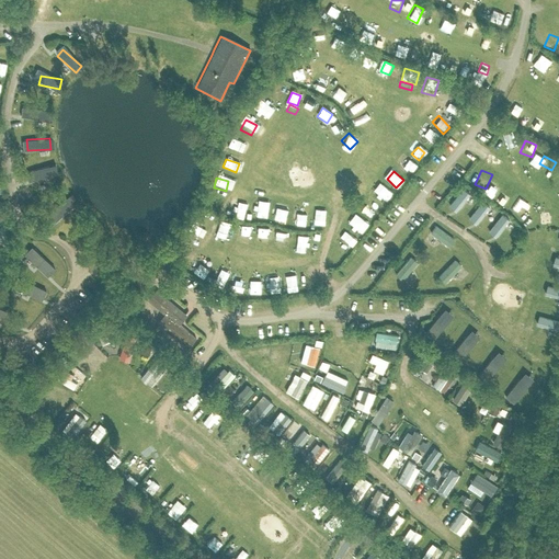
[(497,202),(503,192),(495,185),(488,196),(497,202)]
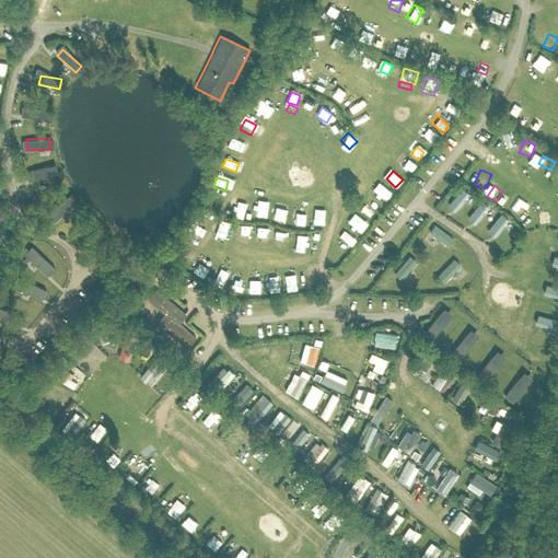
[(456,210),(471,195),(462,187),(448,202),(456,210)]
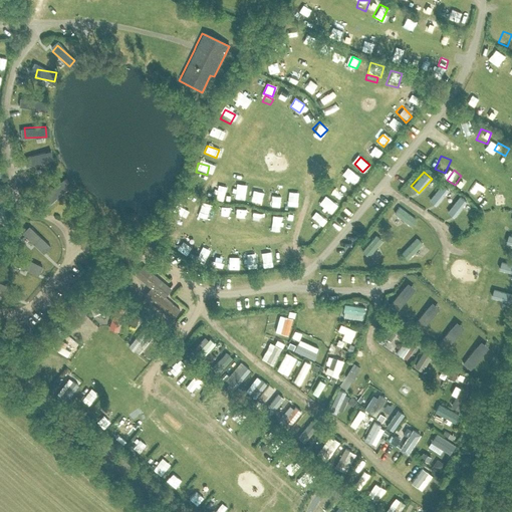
[(469,194),(478,184),(471,177),(461,187),(469,194)]
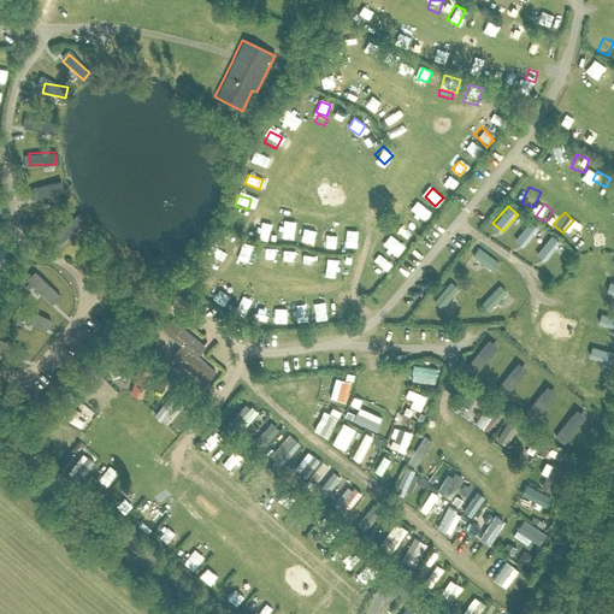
[(58,242),(68,246),(78,220),(69,217),(58,242)]
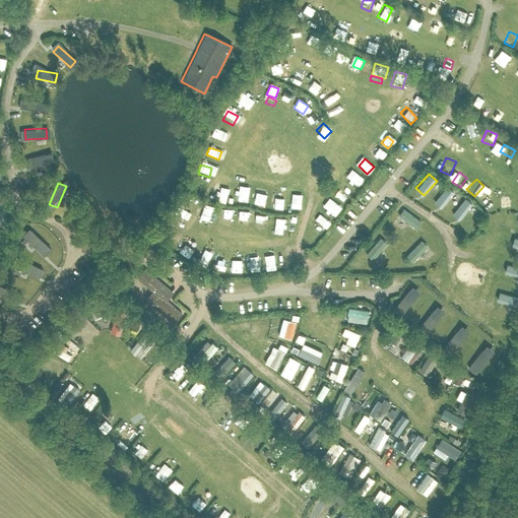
[(248,200),(249,183),(238,183),(238,199),(248,200)]
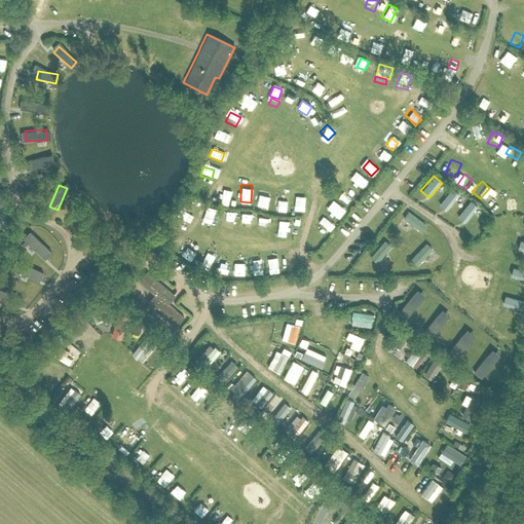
[(447,210),(460,195),(453,187),(439,202),(447,210)]
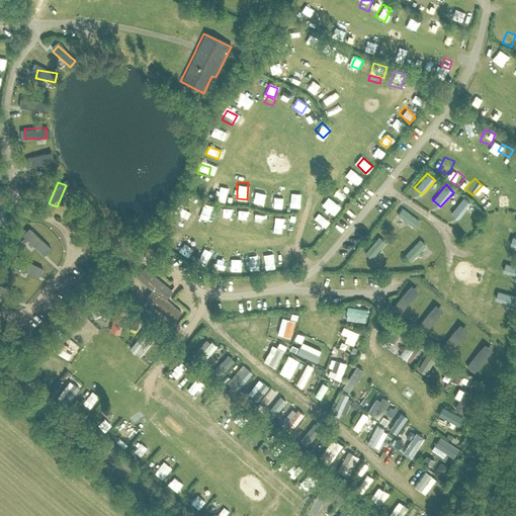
[(333,189),(339,200),(344,197),(338,186),(333,189)]
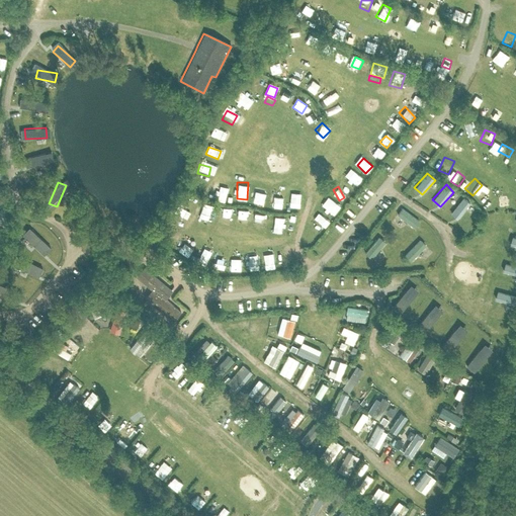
[(255,191),(255,201),(266,201),(265,191),(255,191)]
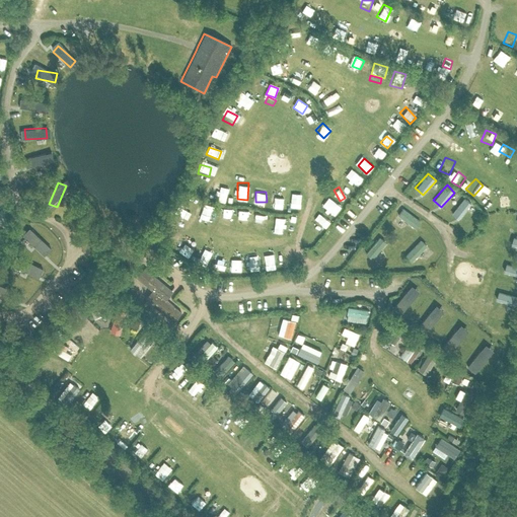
[(464,197),(452,212),(460,218),(472,203),(464,197)]
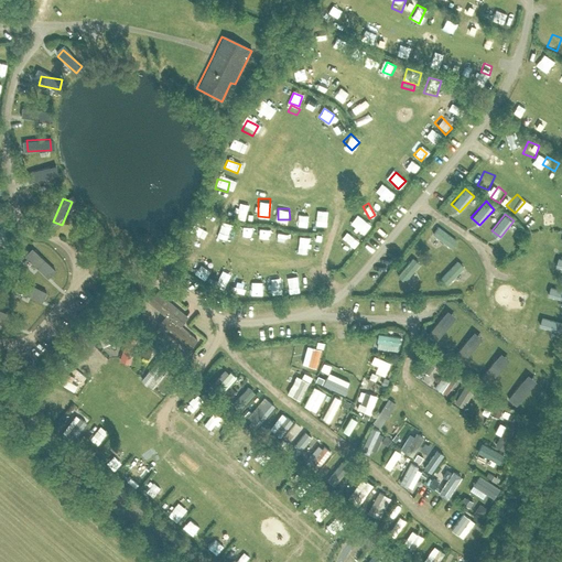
[(316,215),(316,227),(327,226),(327,215),(316,215)]
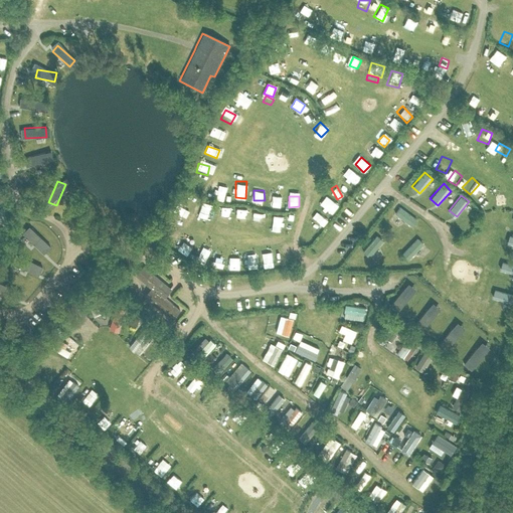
[(325,205),(333,212),(339,205),(331,199),(325,205)]
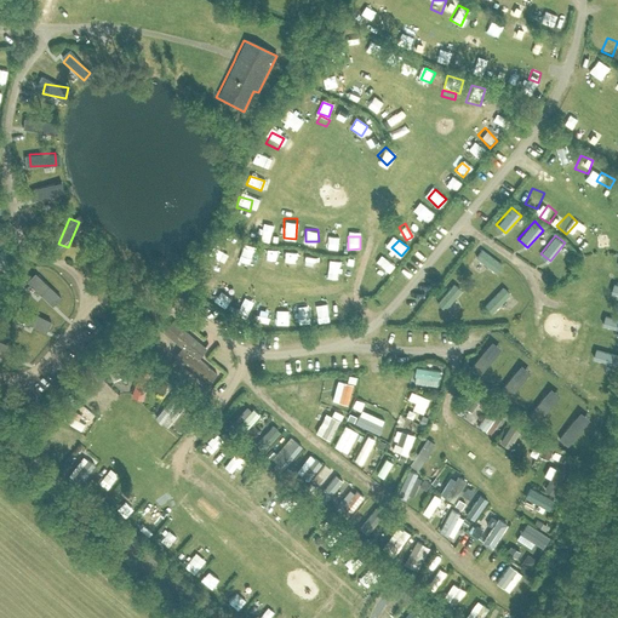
[(211,250),(207,258),(221,265),(225,257),(211,250)]
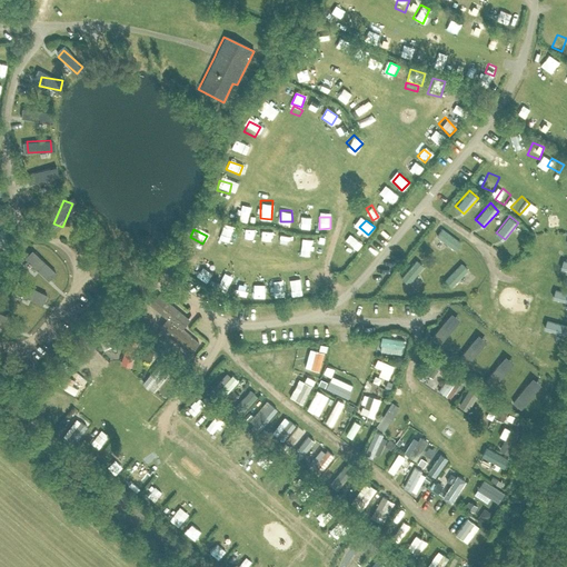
[(440,229),(435,237),(458,250),(463,242),(440,229)]
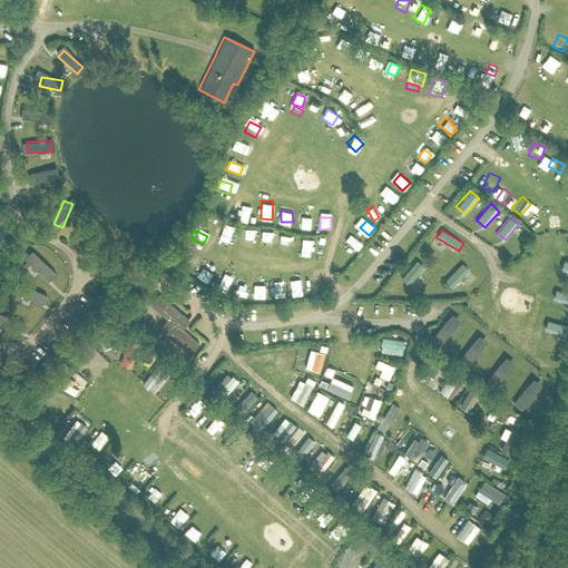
[(262,231),(261,246),(272,246),(273,231),(262,231)]
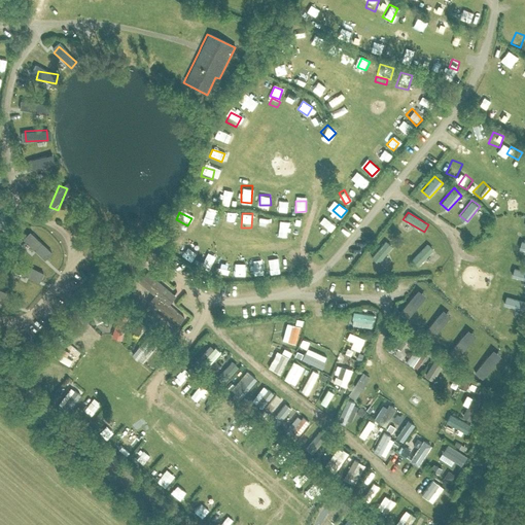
[(258,225),(265,228),(268,217),(261,216),(258,225)]
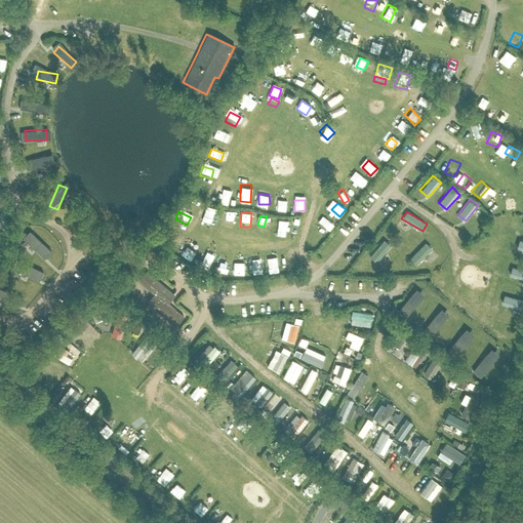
[(327,231),(334,226),(327,216),(320,222),(327,231)]
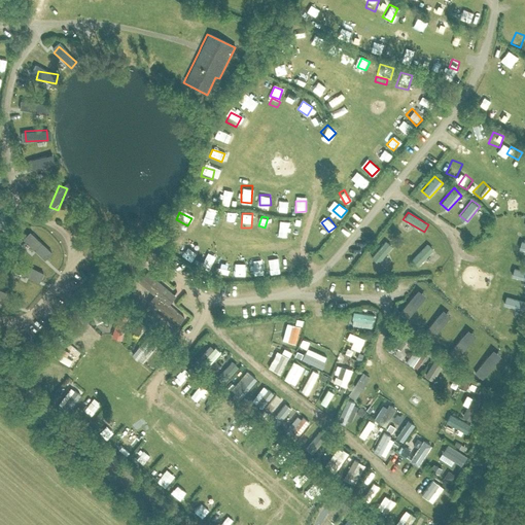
[(30,230),(26,239),(46,248),(50,239),(30,230)]
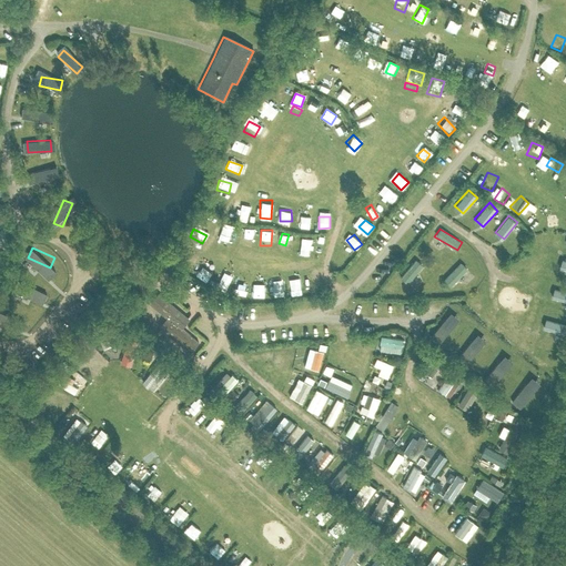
[(416,261),(400,278),(408,285),(424,268),(416,261)]
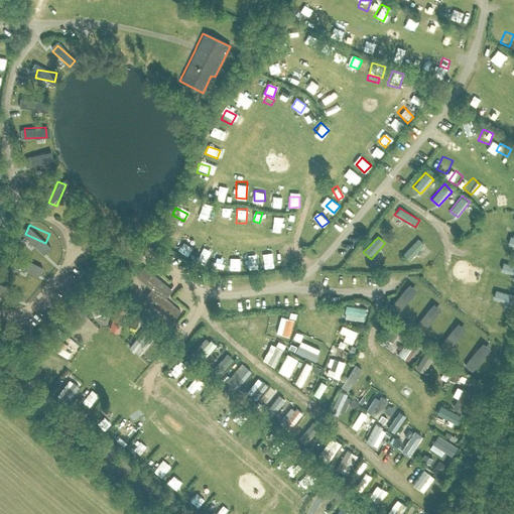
[(403,254),(411,262),(425,246),(417,238),(403,254)]
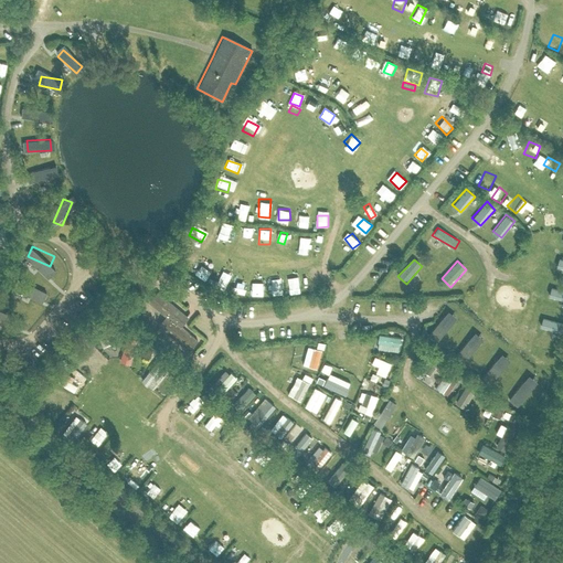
[(224,288),(230,279),(221,275),(216,284),(224,288)]
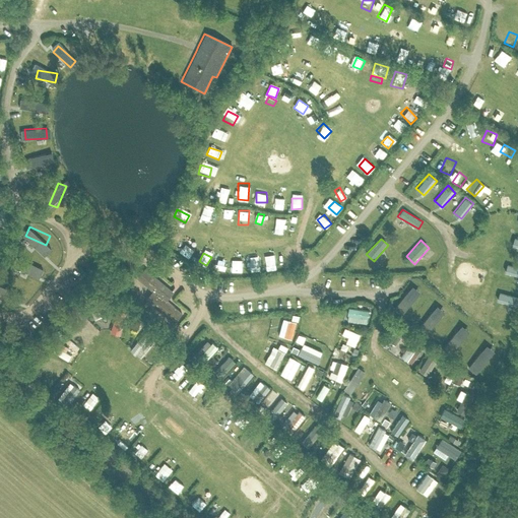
[(12,255),(9,263),(30,272),(34,264),(12,255)]
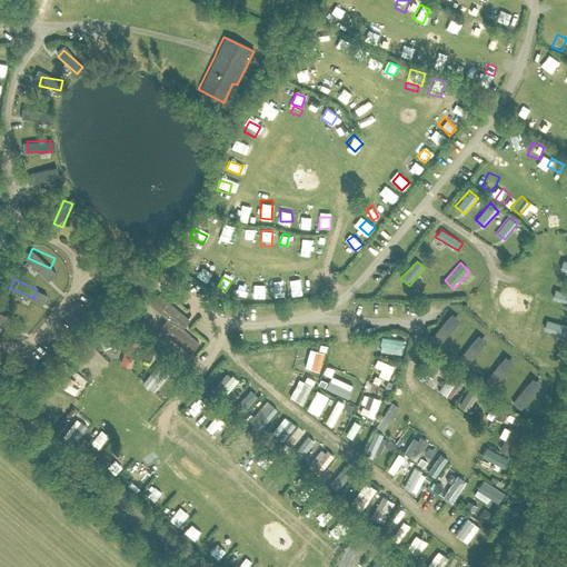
[(188,321),(157,296),(148,307),(165,320),(157,330),(188,356),(198,345),(180,331),(188,321)]
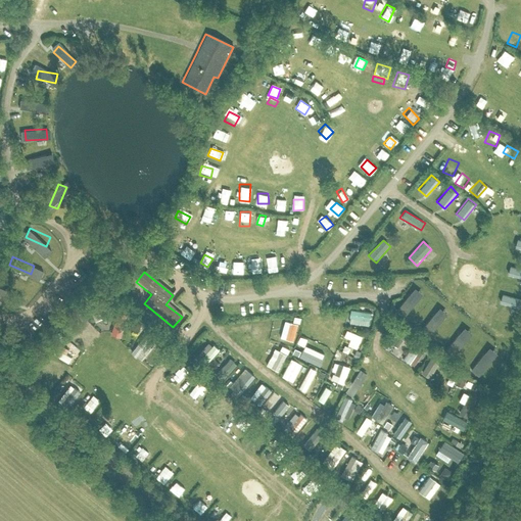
[(201,288),(209,290),(211,284),(203,281),(201,288)]
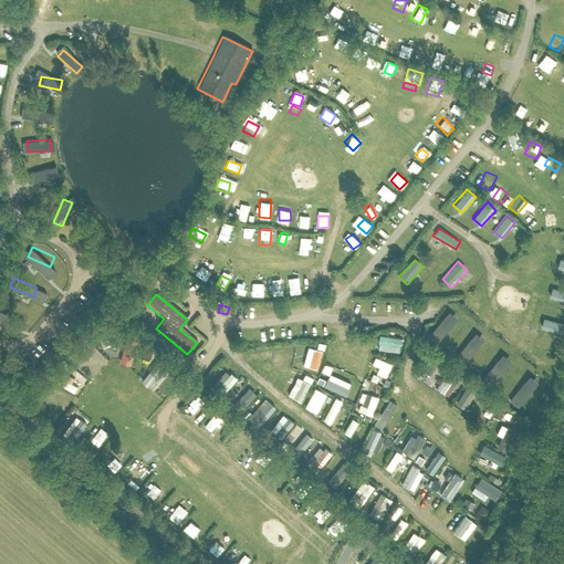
[(458,329),(449,342),(458,347),(466,333),(458,329)]
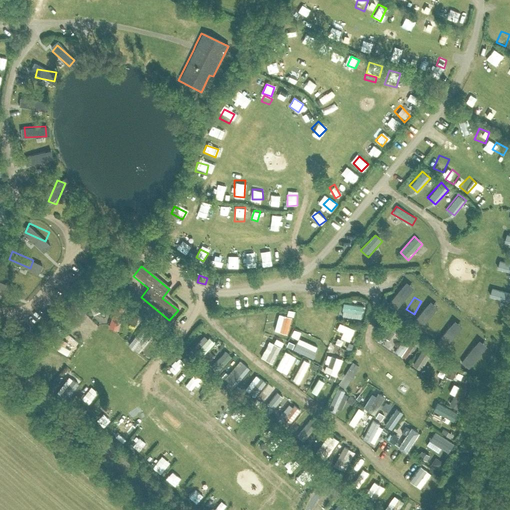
[(91,299),(95,317),(99,316),(96,298),(91,299)]
